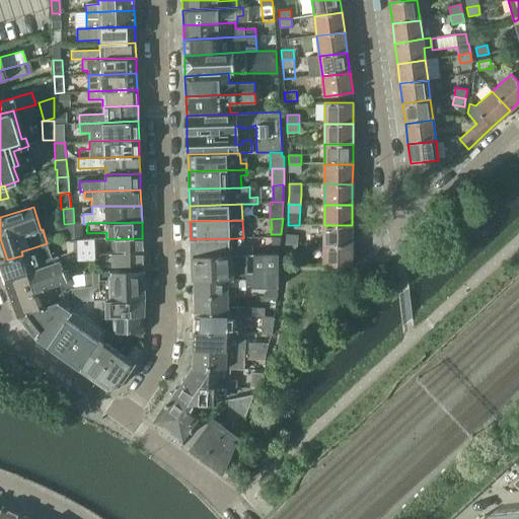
[(74,223),(64,224),(66,240),(74,239),(74,223)]
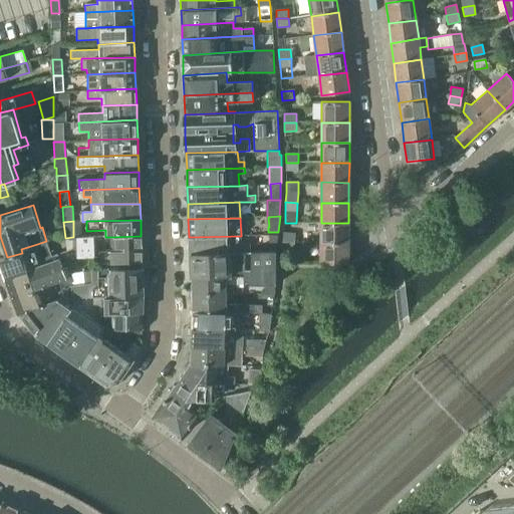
[(321,223),(321,243),(348,243),(348,223),(321,223)]
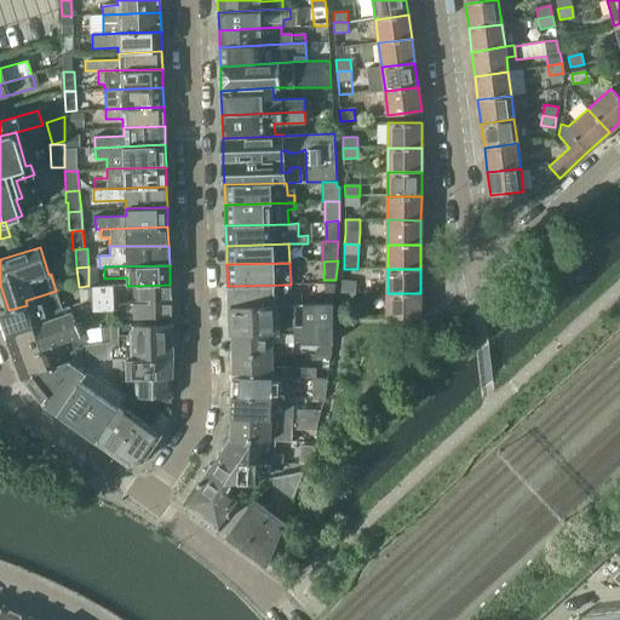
[(342,281),(340,291),(355,292),(356,282),(342,281)]
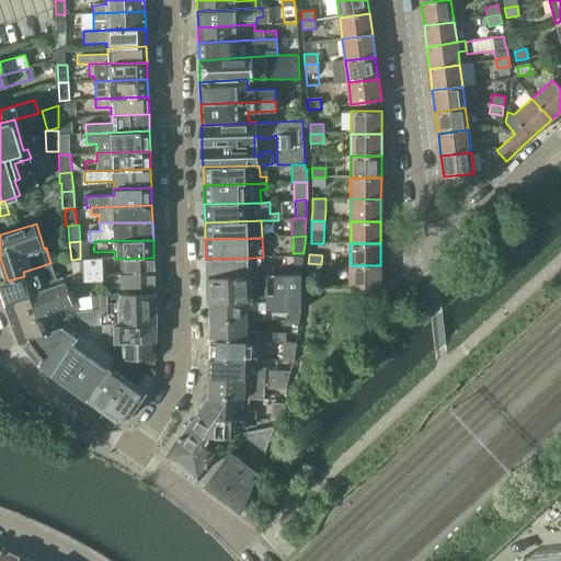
[(153,258),(119,259),(119,273),(147,273),(147,275),(155,275),(153,258)]
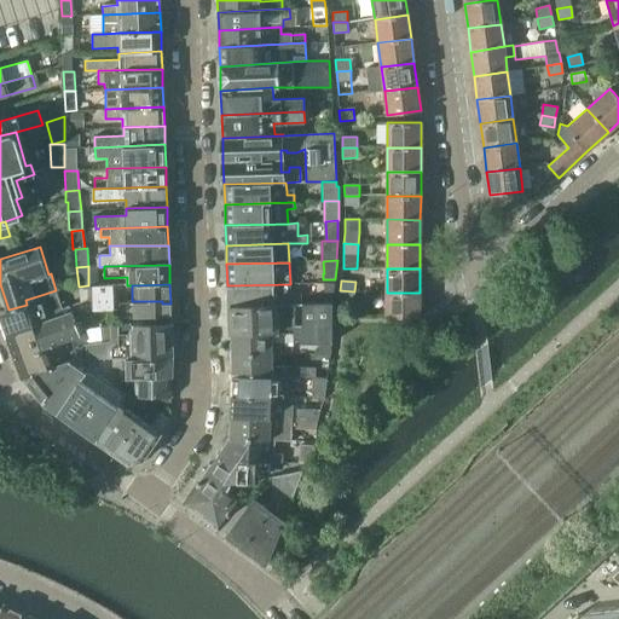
[(227,285),(229,306),(301,304),(301,293),(290,294),(290,284),(227,285)]
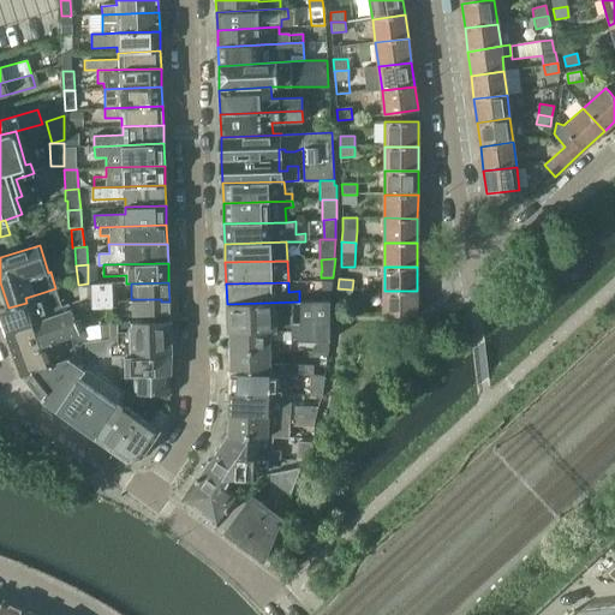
[(323,287),(322,302),(330,300),(332,282),(323,282),(323,287)]
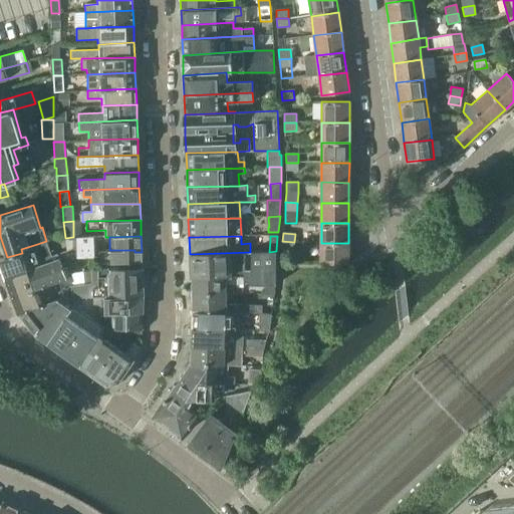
[(97,258),(97,251),(96,237),(73,238),(72,244),(73,259),(97,258)]
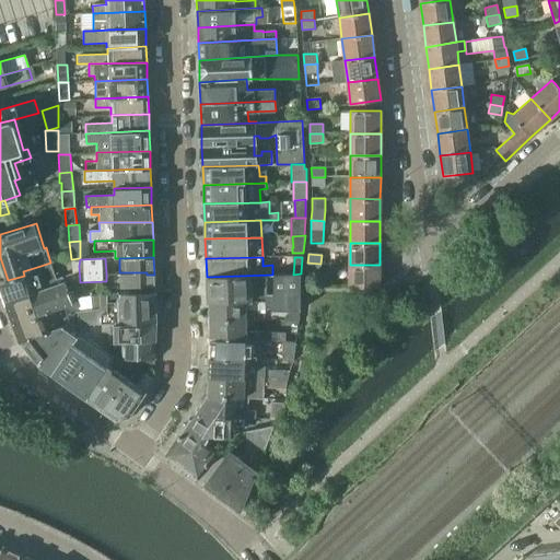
[(50,263),(41,266),(23,271),(24,276),(8,280),(0,281),(0,286),(6,302),(10,301),(11,303),(22,300),(20,296),(65,280),(63,277),(57,279),(50,263)]
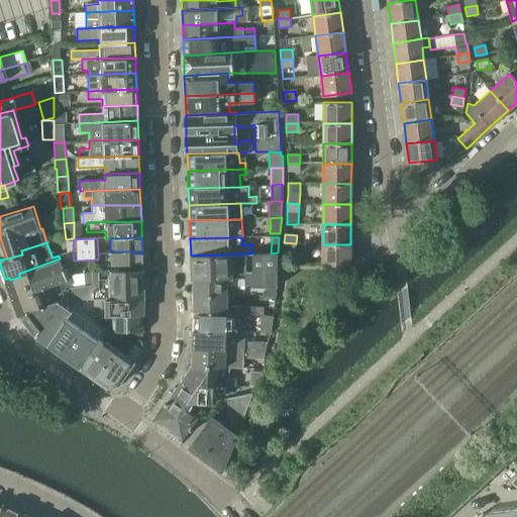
[(296,243),(284,242),(284,251),(295,252),(296,243)]
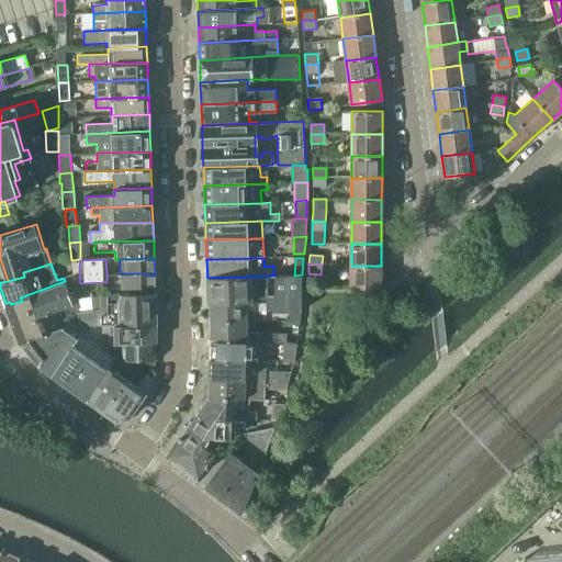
[(381,266),(351,266),(350,288),(381,288),(381,266)]
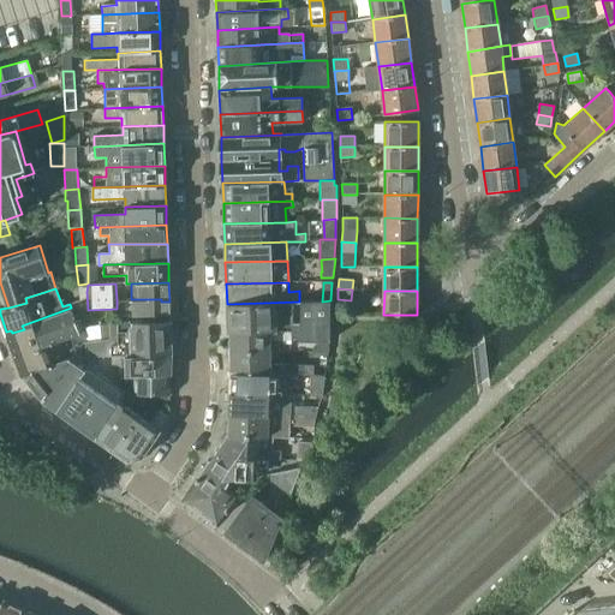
[(131,299),(117,300),(117,309),(117,314),(135,317),(169,316),(169,302),(161,302),(161,299),(131,299)]
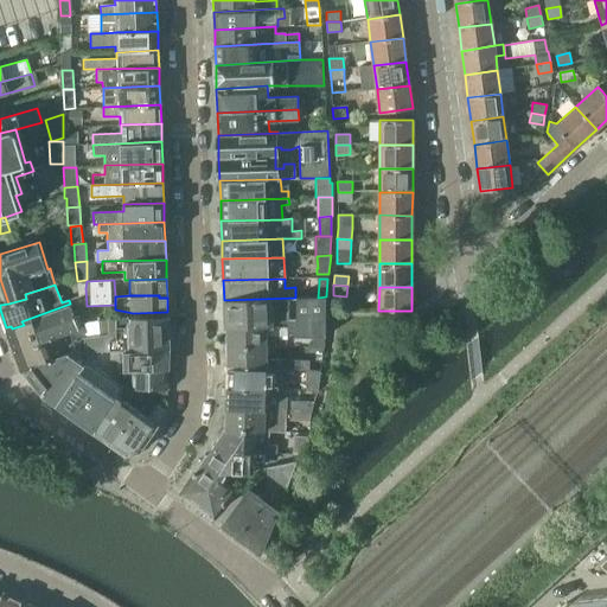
[(228,326),(228,328),(287,327),(288,331),(295,337),(312,337),(324,337),(325,337),(326,296),(318,298),(295,298),(224,300),(225,326),(228,326)]
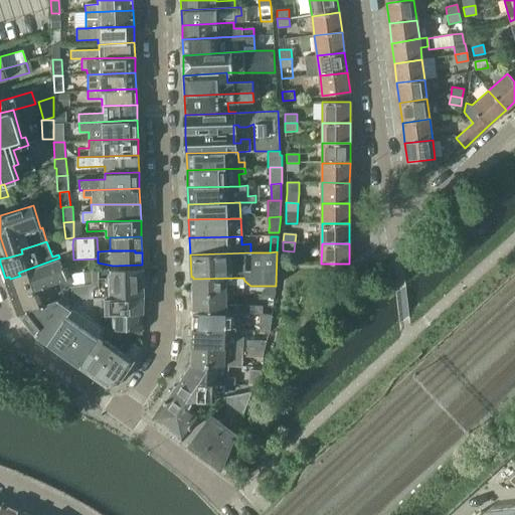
[(5,278),(13,299),(66,278),(61,262),(59,258),(18,273),(20,276),(10,279),(9,277),(5,278)]
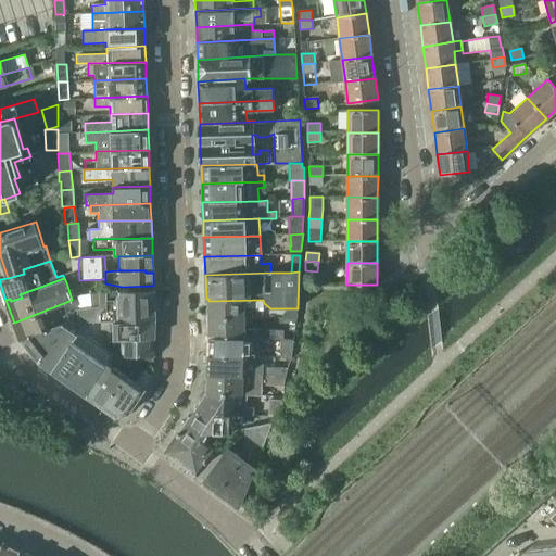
[(37,361),(51,370),(85,323),(95,321),(102,321),(101,311),(105,311),(105,290),(101,291),(98,291),(99,306),(91,306),(91,307),(75,310),(75,308),(66,313),(68,317),(63,325),(60,323),(21,340),(37,361)]
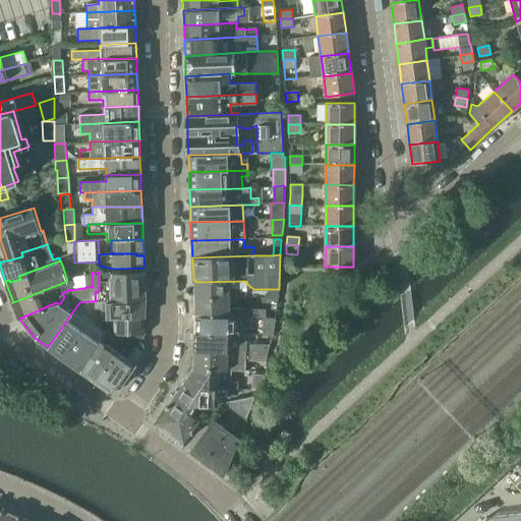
[(96,301),(102,301),(145,300),(143,272),(101,274),(101,272),(99,272),(99,291),(95,291),(96,301)]
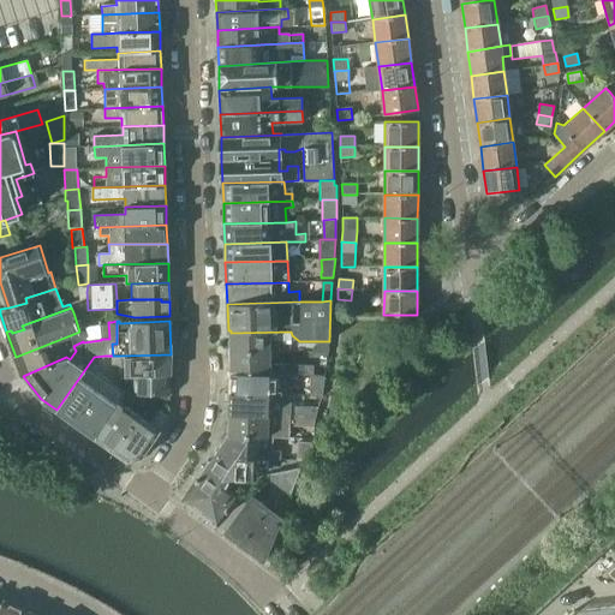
[(23,375),(23,376),(66,357),(70,359),(76,351),(73,346),(83,341),(79,332),(16,357),(22,375),(23,375)]
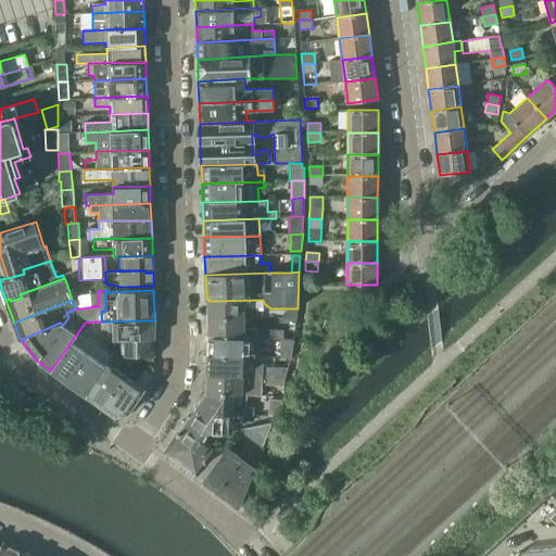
[(206,308),(206,319),(244,318),(244,307),(263,307),(270,308),(264,303),(263,300),(209,301),(209,306),(206,308)]
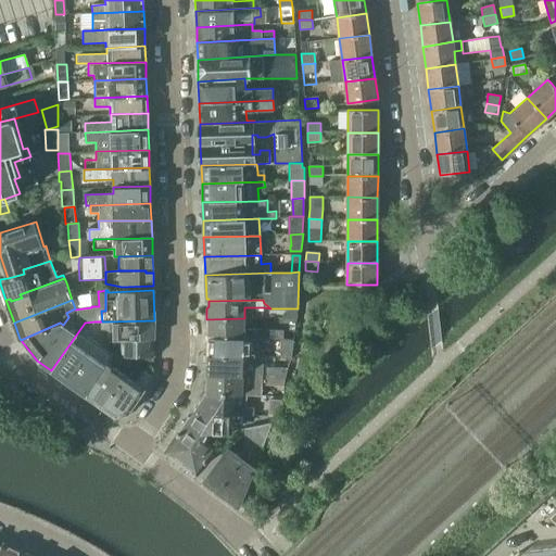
[(286,317),(297,317),(297,308),(286,308),(286,317)]
